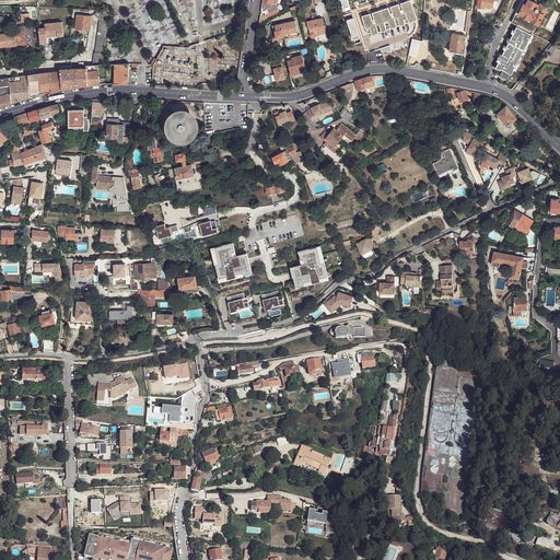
[(539,6),(537,4),(527,0),(525,6),(523,4),(517,13),(531,20),(531,21),(537,24),(543,14),(544,15),(547,7),(540,3),(539,3),(539,6)]
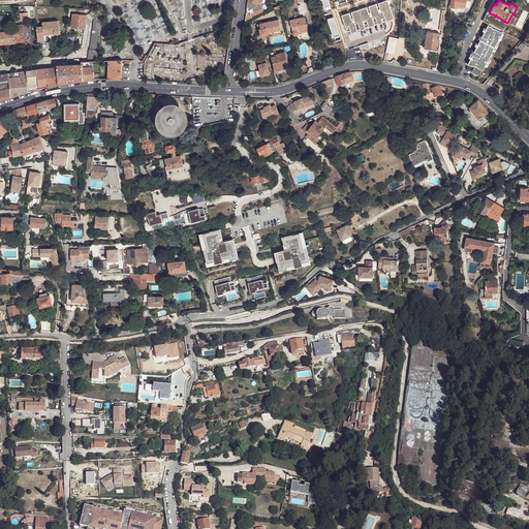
[(253,18),(263,12),(262,8),(253,13),(250,14),(252,19),(253,18)]
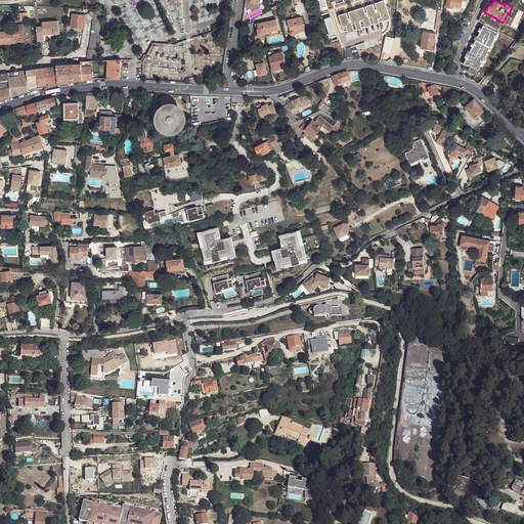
[(89,46),(97,47),(98,36),(102,9),(97,9),(91,16),(94,18),(89,46)]
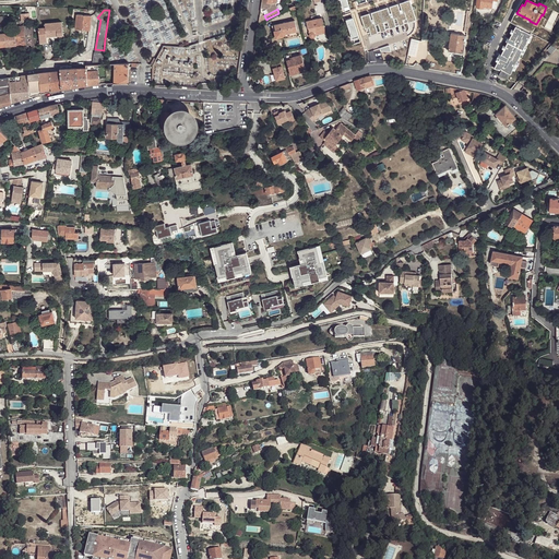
[(90,31),(91,16),(78,14),(76,26),(82,26),(82,31),(88,31),(90,31)]
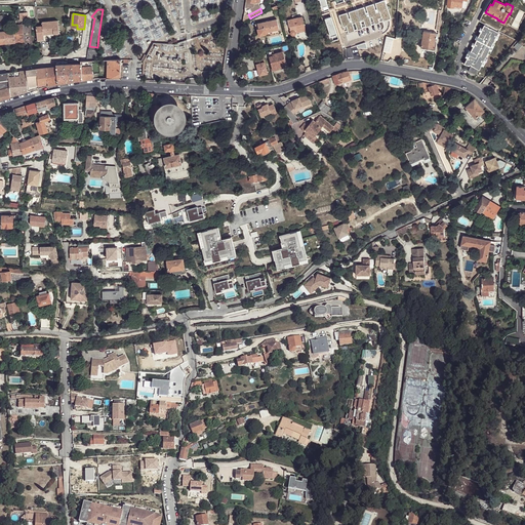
[(301,16),(286,21),(288,27),(289,27),(290,32),(289,32),(289,34),(290,36),(292,36),(293,36),(295,35),(296,34),(305,31),(301,16)]
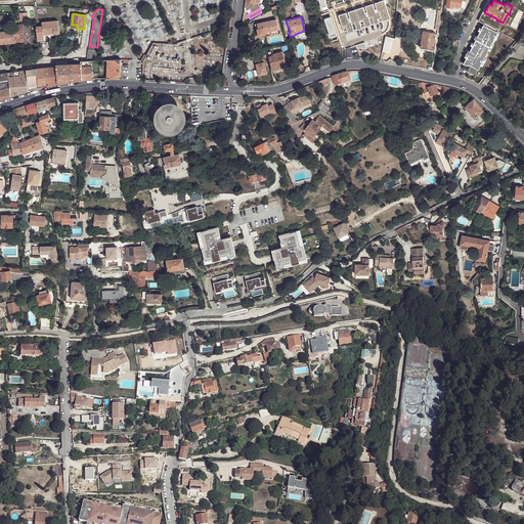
[(265,33),(278,30),(276,19),(257,24),(258,29),(257,30),(258,37),(265,35),(265,33)]
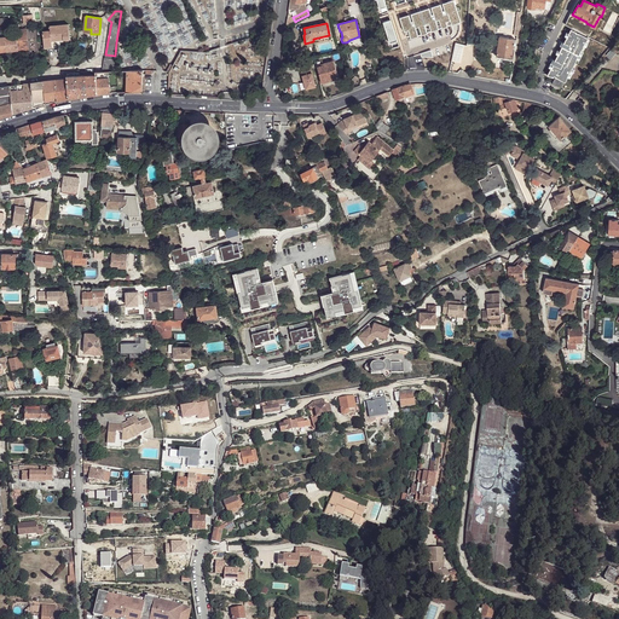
[(51,27),(51,34),(52,39),(63,38),(64,40),(70,39),(68,24),(51,27)]
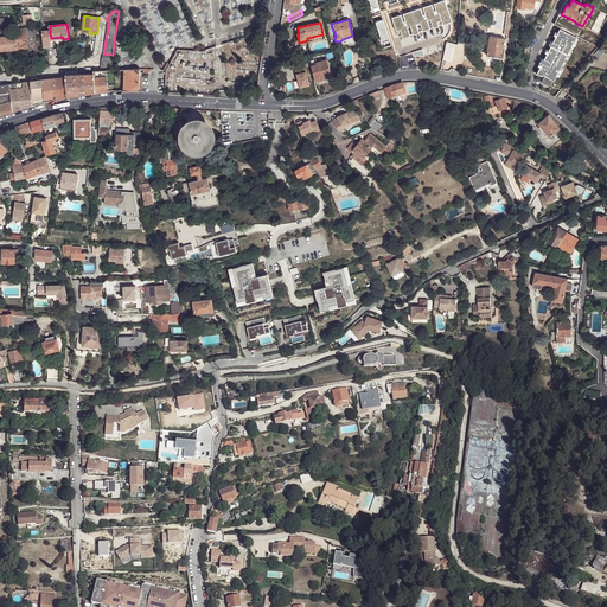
[(34,27),(31,27),(32,34),(27,36),(29,48),(27,49),(29,52),(38,51),(34,27)]
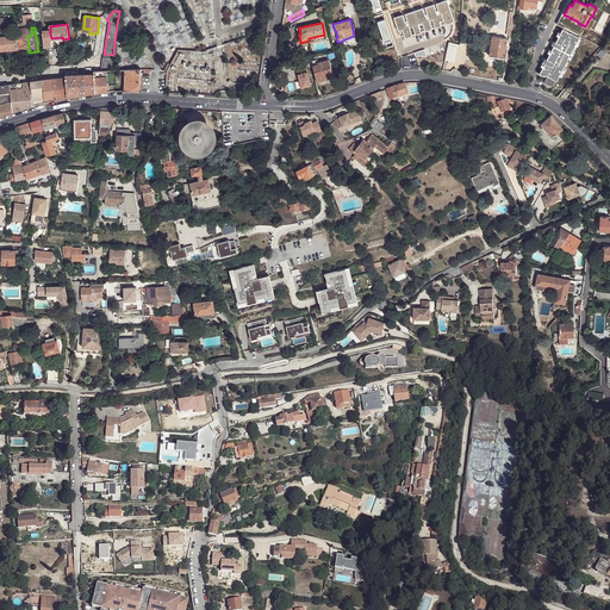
[(26,29),(16,29),(17,35),(18,49),(27,49),(29,48),(27,36),(26,29)]
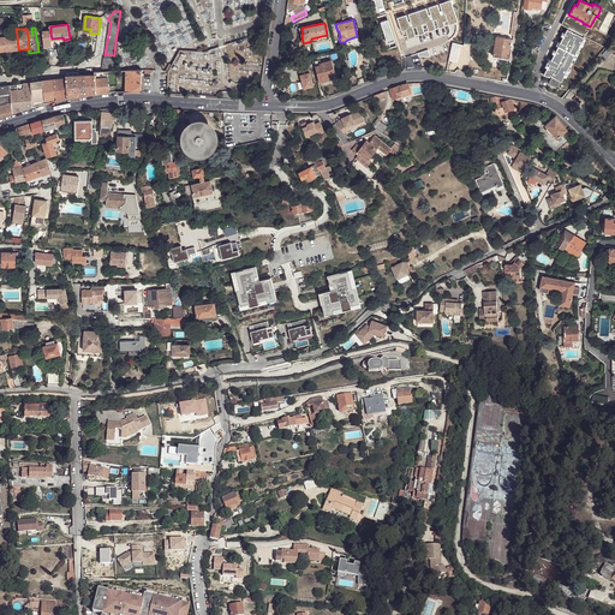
[(18,49),(17,35),(6,36),(5,36),(6,51),(18,49)]
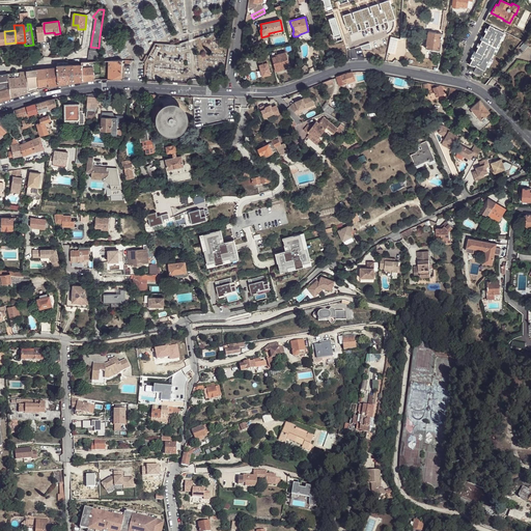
[(428,31),(425,48),(439,50),(442,32),(428,31)]
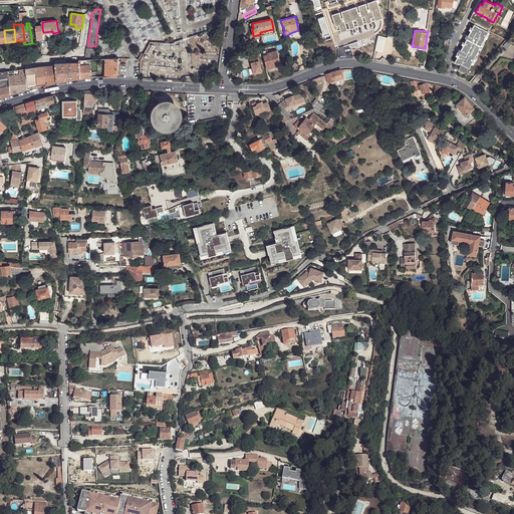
[(89,59),(93,59),(94,49),(87,48),(86,48),(85,59),(89,59)]
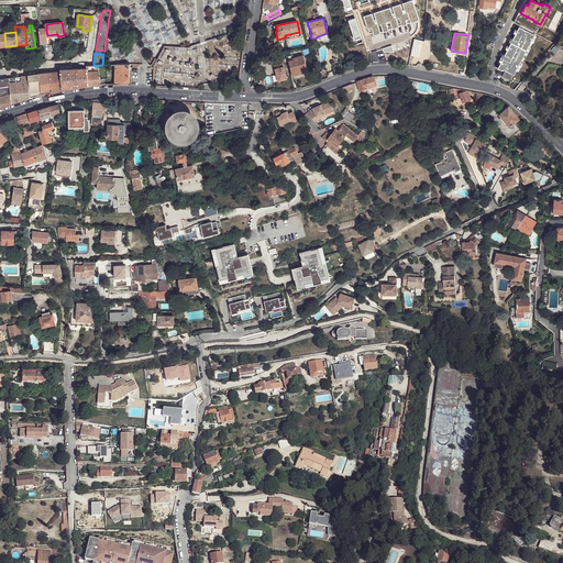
[(297,72),(307,69),(304,55),(293,58),(293,61),(288,62),(293,76),(298,75),(297,72)]
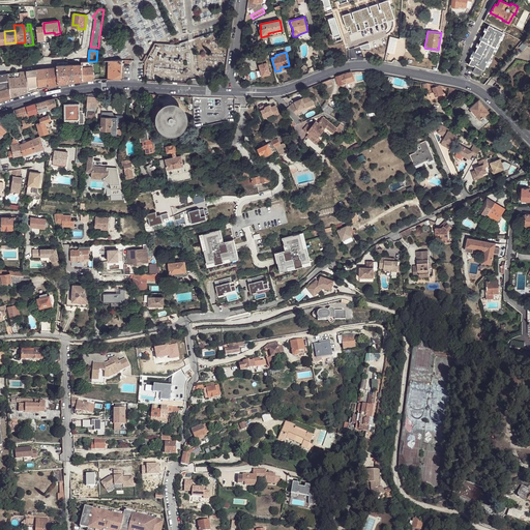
[(108,80),(122,79),(122,77),(121,77),(122,60),(109,60),(108,80)]
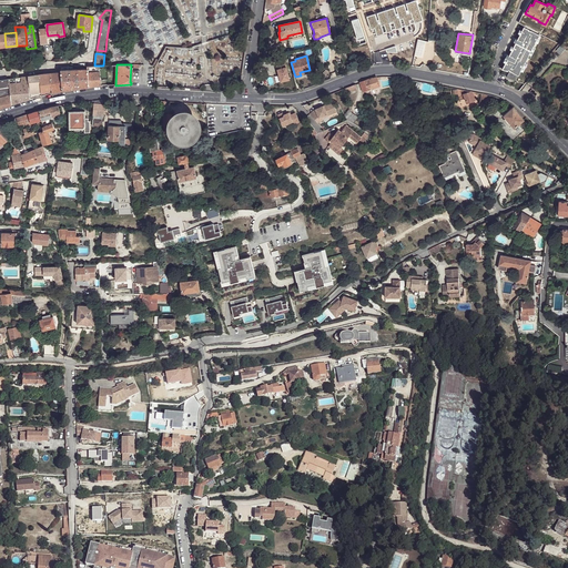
[(286,68),(277,70),(281,82),(290,80),(286,68)]
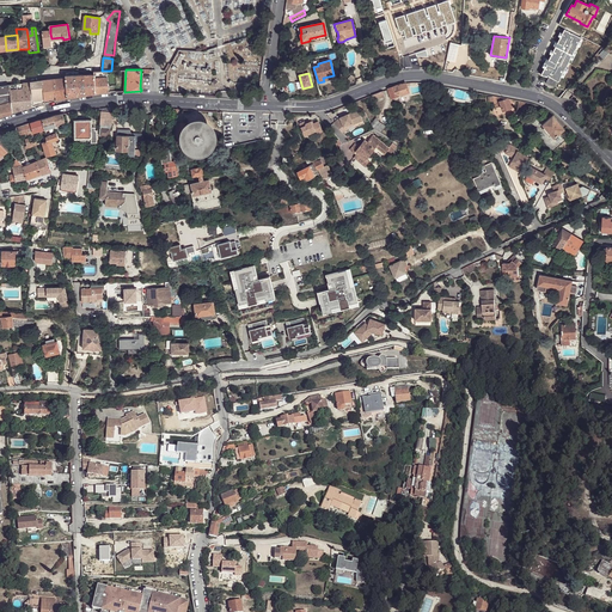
[(66,78),(67,98),(83,96),(85,95),(84,74),(79,74),(66,75),(66,78)]
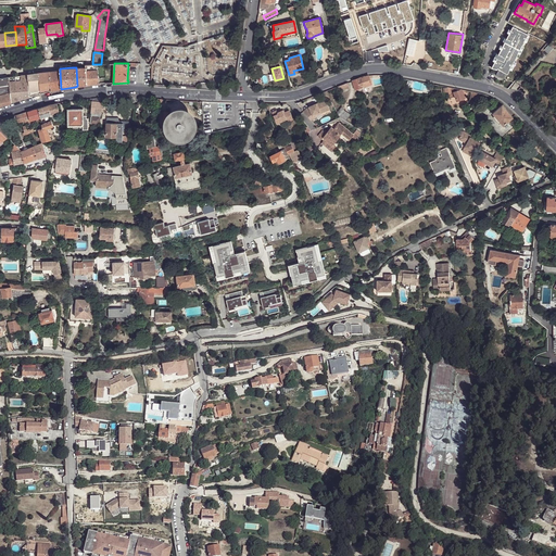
[(77,86),(87,85),(86,71),(86,67),(77,67),(76,67),(77,86)]
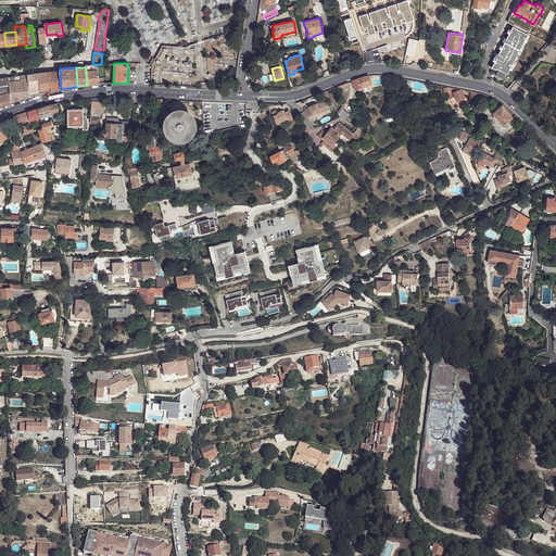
[(86,71),(87,85),(99,84),(98,70),(86,71)]
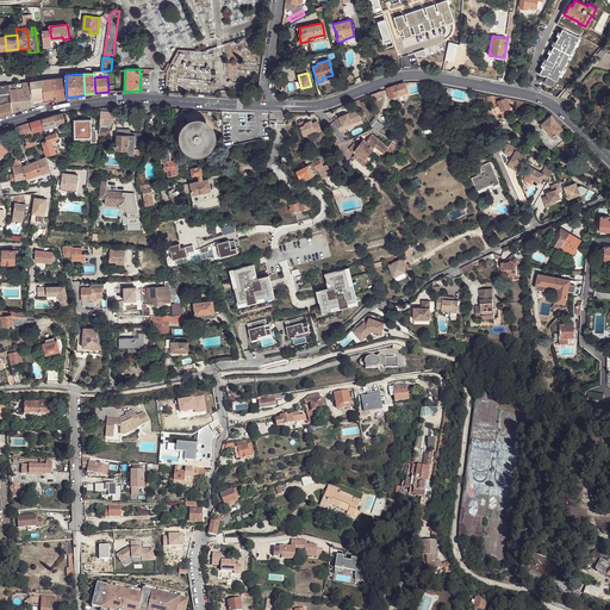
[(56,99),(67,98),(66,78),(55,79),(56,99)]
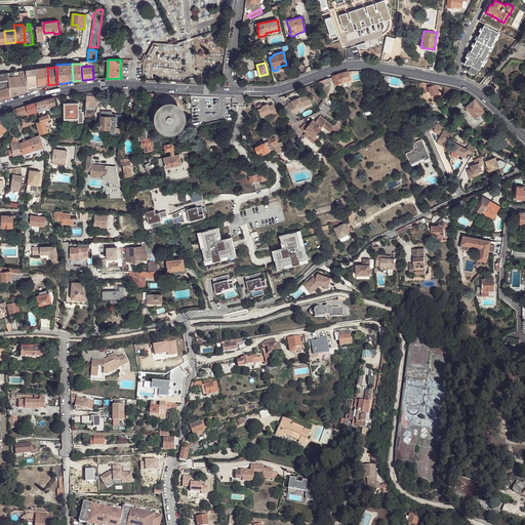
[(39,88),(48,85),(47,68),(37,69),(39,88)]
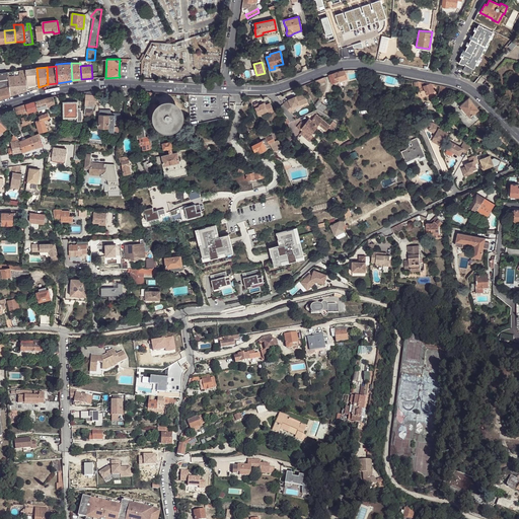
[(10,95),(39,87),(36,68),(8,72),(9,86),(10,95)]
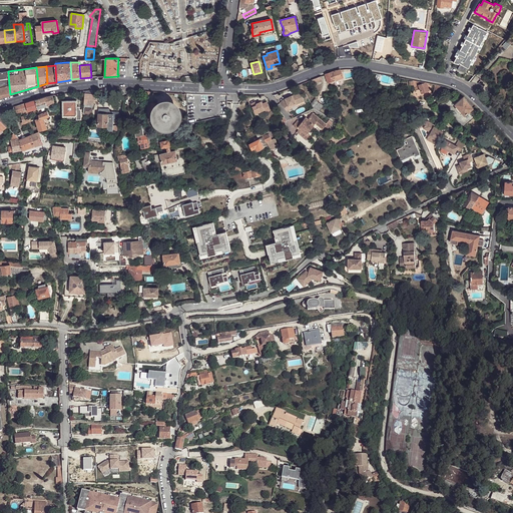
[(329,73),(326,74),(329,82),(343,77),(344,77),(341,69),(338,70),(334,71),(332,72),(329,73)]
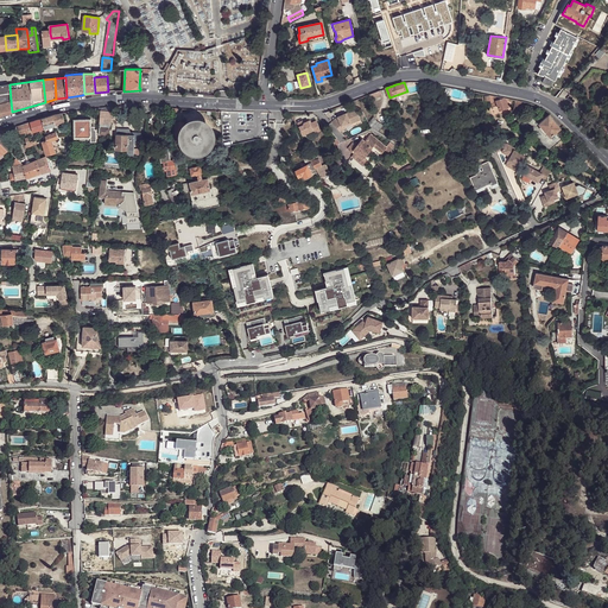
[(0,103),(11,101),(10,84),(0,86),(0,103)]
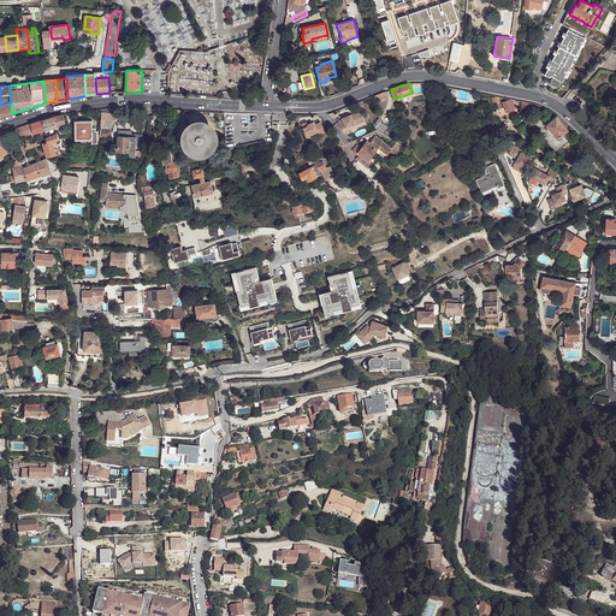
[(558,96),(563,98),(568,92),(566,90),(567,88),(561,86),(558,89),(551,87),(549,93),(555,95),(558,96)]
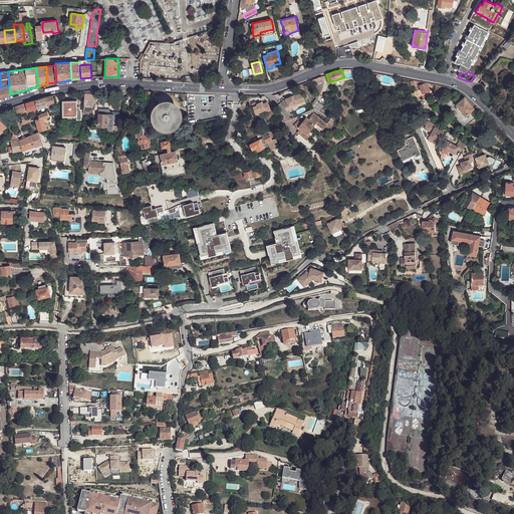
[(322,76),(312,79),(314,84),(323,80),(322,76)]
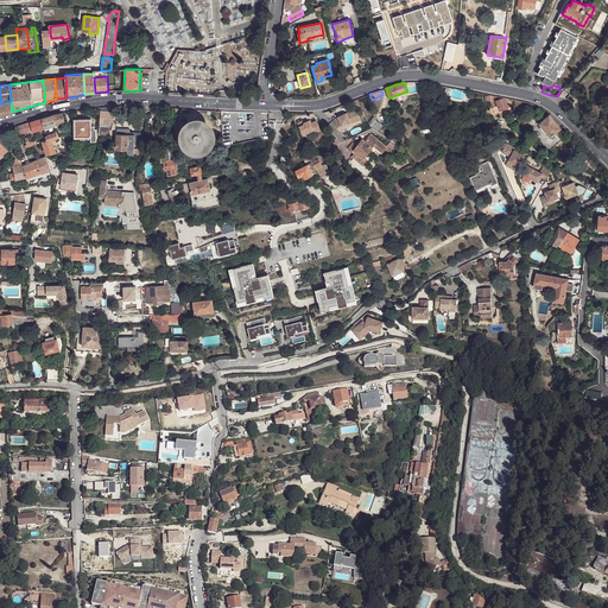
[(506,102),(505,97),(496,100),(496,101),(492,103),(493,107),(498,105),(500,111),(508,107),(506,102)]
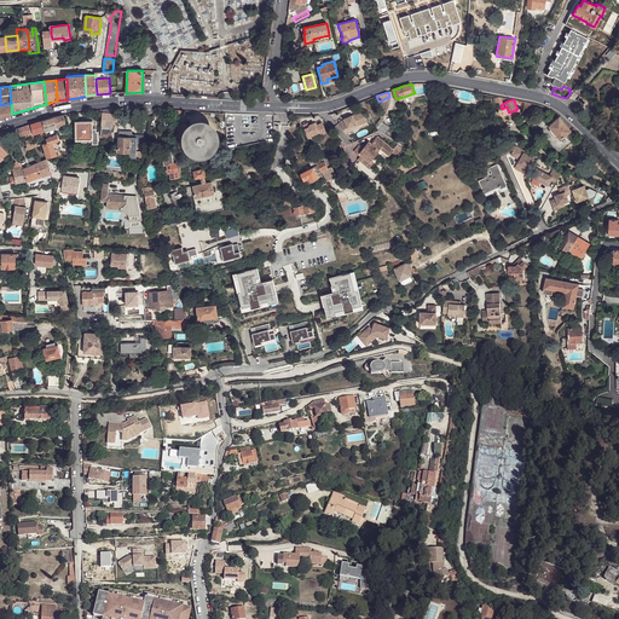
[(0,117),(6,116),(12,114),(11,103),(0,105),(0,117)]
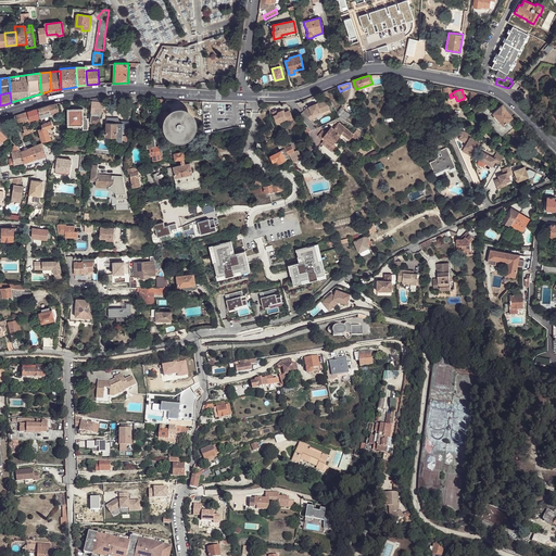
[(325,100),(302,110),(308,117),(318,113),(319,114),(329,110),(325,100)]
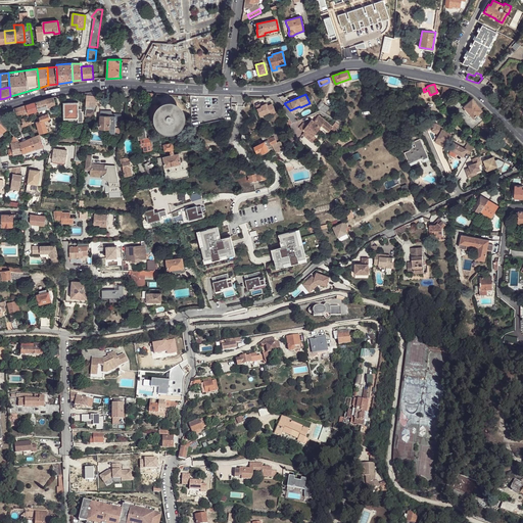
[(86,96),(86,106),(95,107),(96,106),(96,96),(86,96)]
